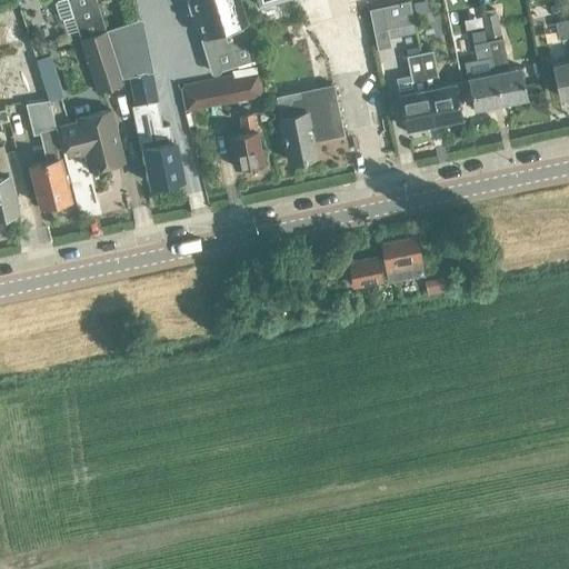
[(57,0),(56,2),(60,17),(63,18),(73,16),(77,30),(80,40),(97,91),(122,82),(120,77),(106,30),(96,0),(57,0)]
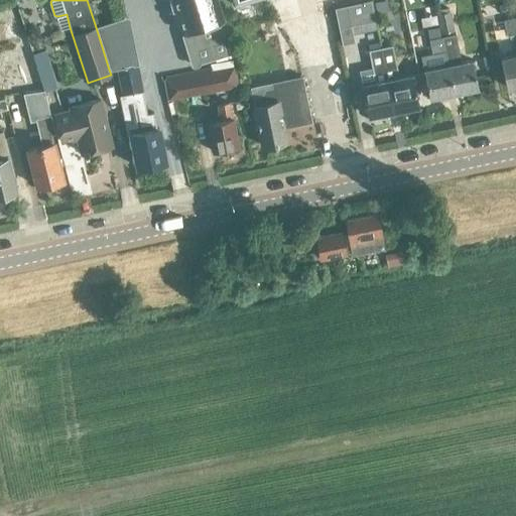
[(224,20),(218,0),(173,0),(183,32),(224,20)]
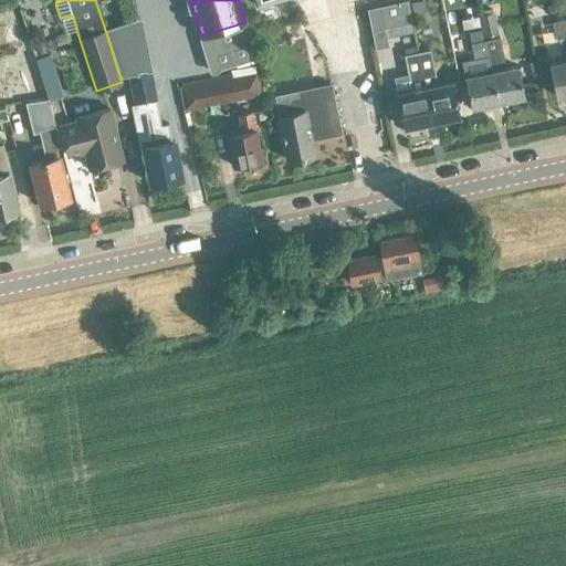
[(401,0),(383,3),(380,4),(385,25),(411,21),(409,13),(406,0),(401,0)]
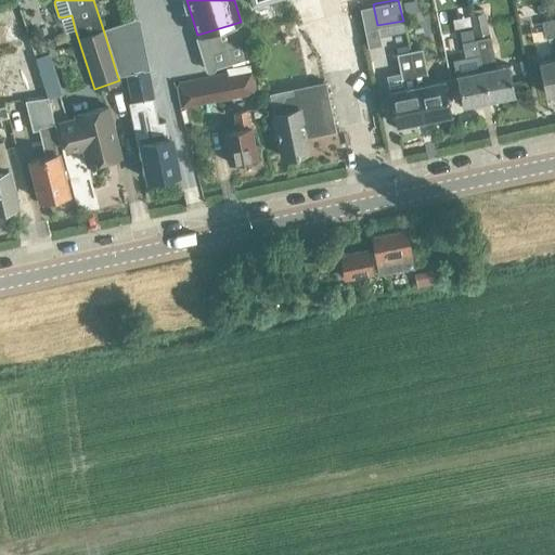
[(472,15),(469,15),(474,38),(489,34),(483,12),(472,15)]
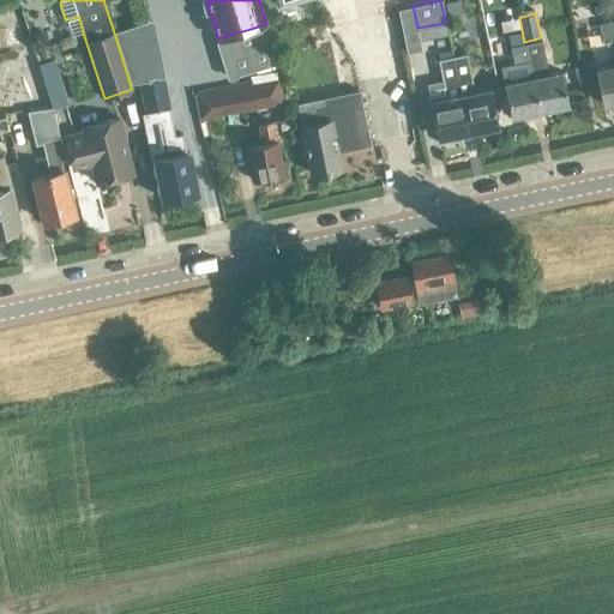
[(613,20),(613,22),(601,24),(605,42),(613,38),(613,20)]
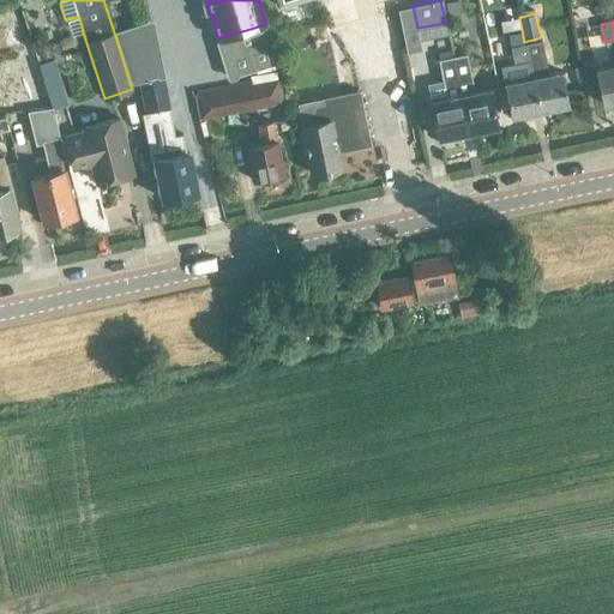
[(278,62),(266,24),(218,38),(230,77),(278,62)]
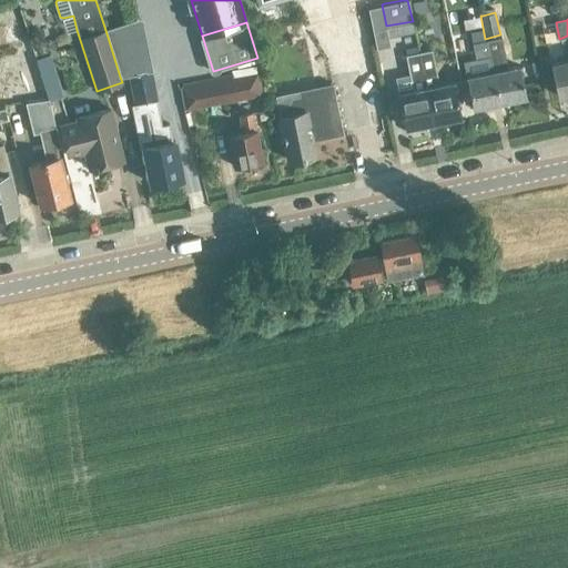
[(501,38),(487,40),(500,102),(526,97),(519,67),(519,66),(507,69),(501,38)]
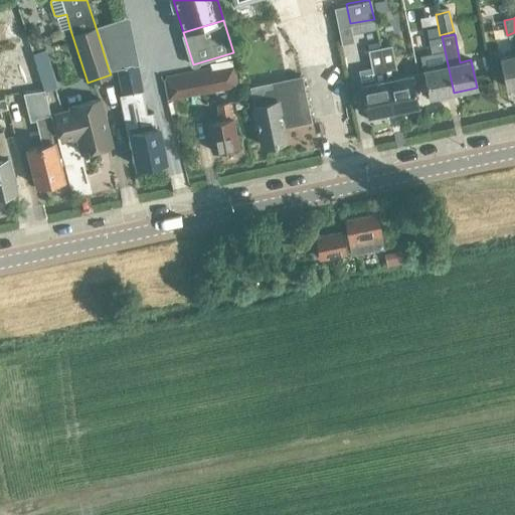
[(435,67),(423,69),(430,98),(454,93),(442,36),(428,39),(435,67)]
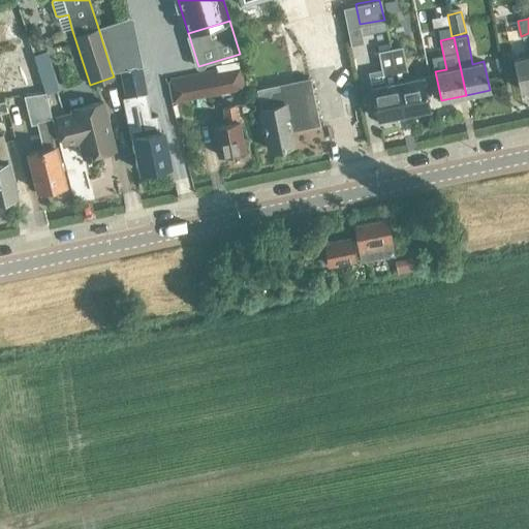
[(402,47),(390,50),(404,114),(430,109),(423,75),(409,79),(402,47)]
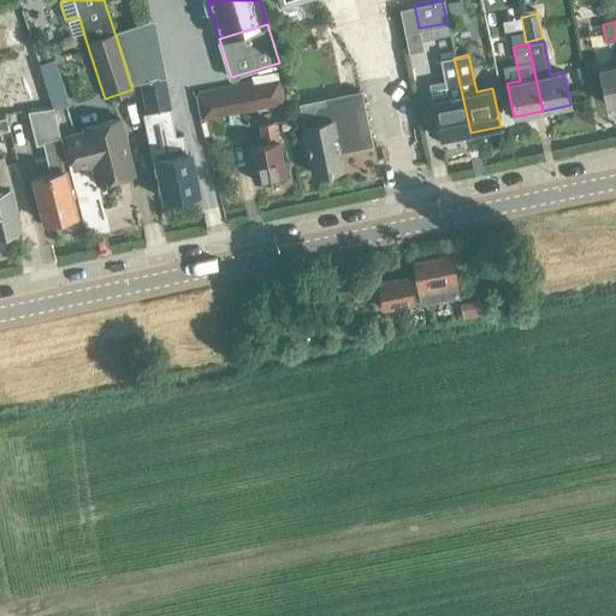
[(615,66),(597,71),(604,105),(615,101),(615,55),(614,57),(615,65),(615,66)]
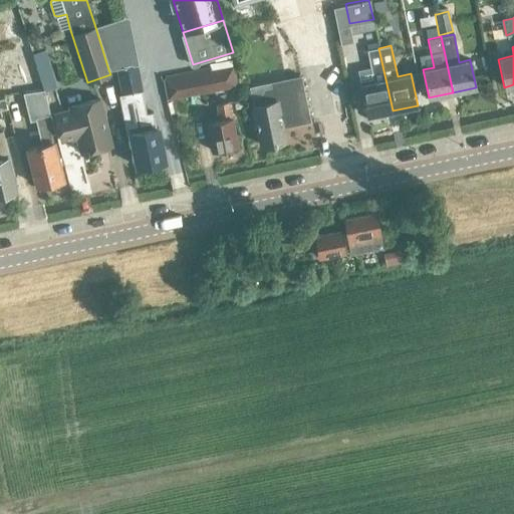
[(366,116),(393,110),(378,48),(366,50),(370,68),(357,70),(366,116)]
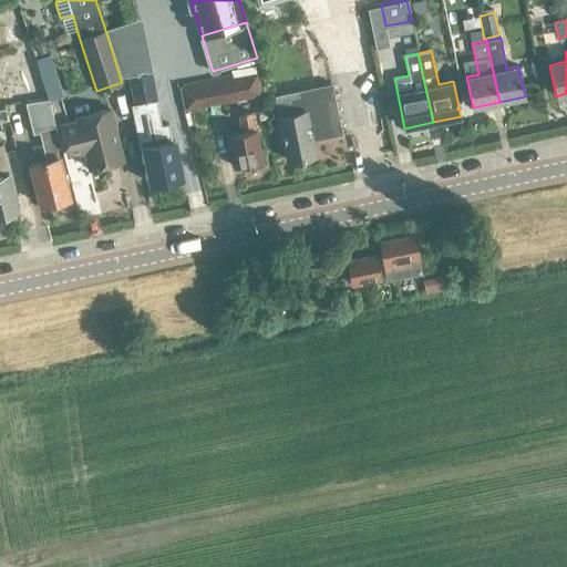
[(51,54),(37,58),(49,100),(63,95),(51,54)]
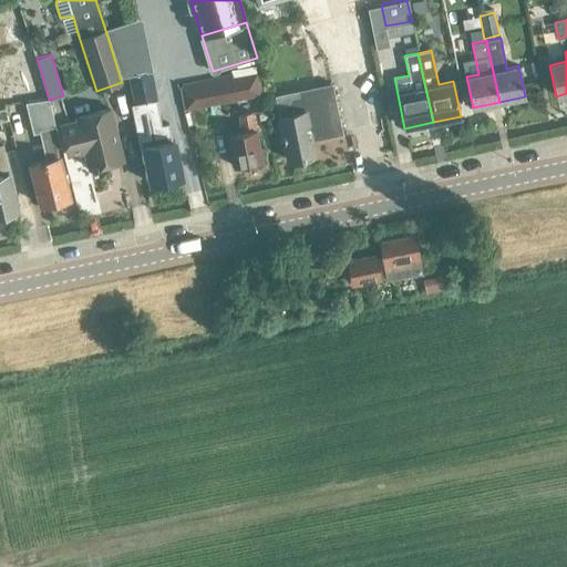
[(152,71),(130,74),(135,105),(156,102),(152,71)]
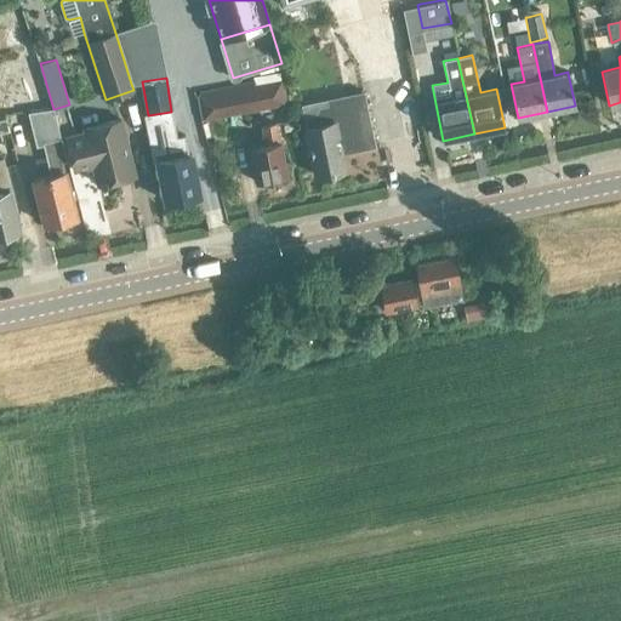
[(257,106),(285,101),(280,79),(254,84),(257,106)]
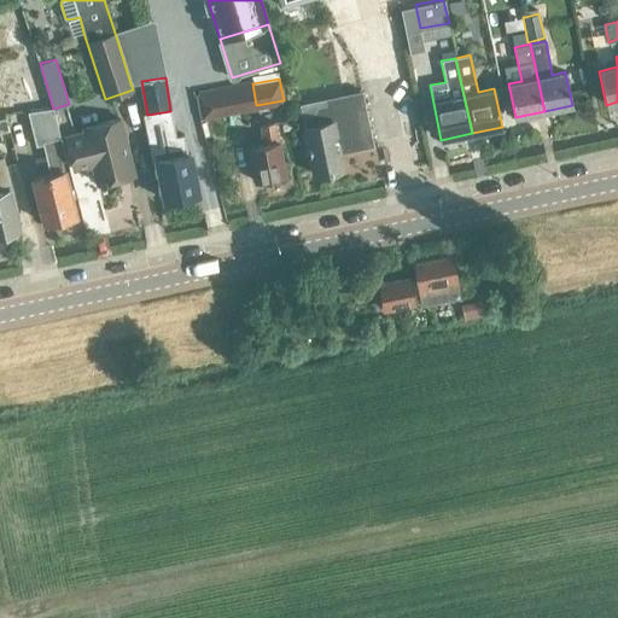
[(304,124),(314,175),(325,173),(325,175),(333,174),(333,172),(343,169),(339,151),(351,149),(353,151),(371,147),(373,147),(373,145),(372,145),(367,124),(368,123),(368,122),(367,122),(362,101),(363,100),(362,99),(361,92),(360,93),(361,100),(344,104),(319,109),(315,114),(318,122),(304,124)]
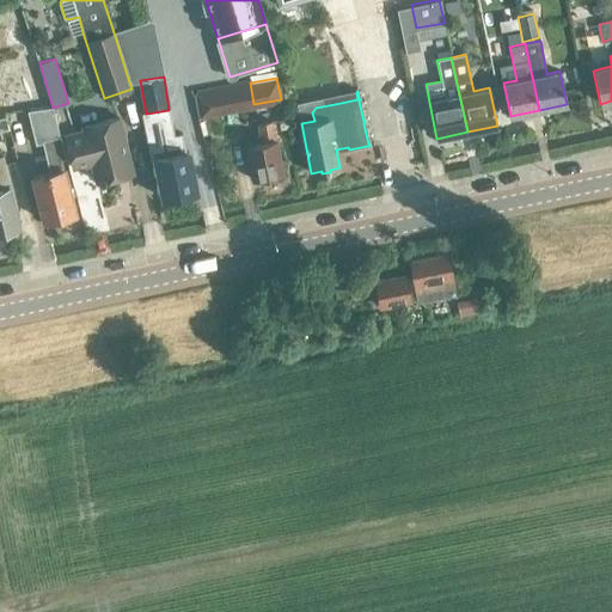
[(196,102),(206,109),(213,99),(203,92),(196,102)]
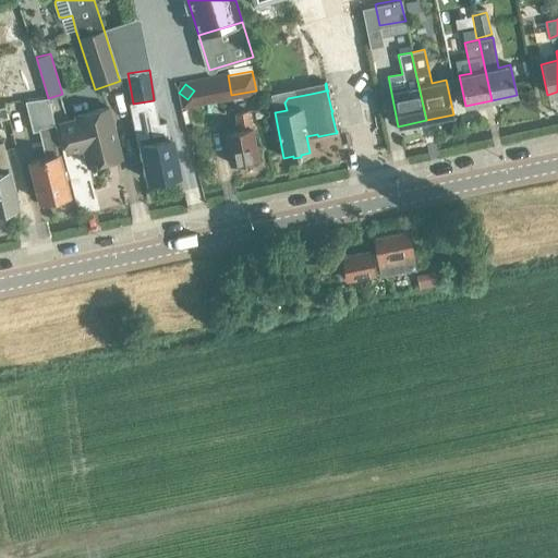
[(40,202),(69,195),(57,145),(60,145),(48,98),(25,101),(33,131),(39,130),(46,157),(29,161),(40,202)]
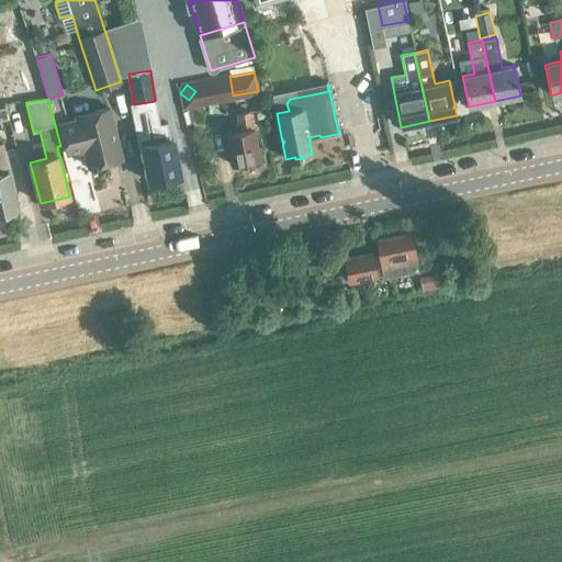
[(155,101),(130,105),(135,128),(138,148),(143,147),(150,182),(180,176),(172,137),(170,138),(167,122),(160,124),(155,101)]
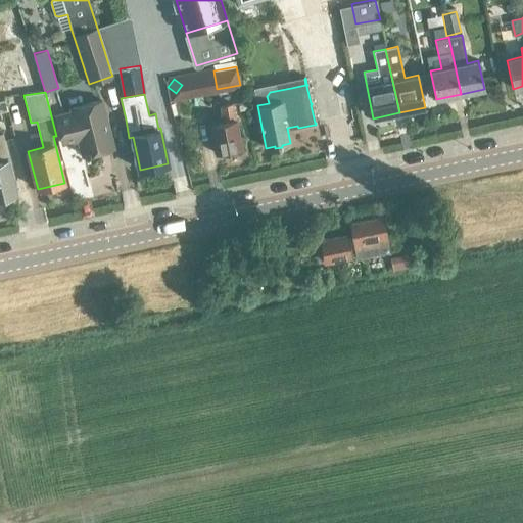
[(90,154),(113,149),(108,130),(107,130),(104,119),(106,117),(101,100),(70,108),(72,111),(55,115),(62,143),(79,139),(83,156),(86,156),(90,155),(90,154)]
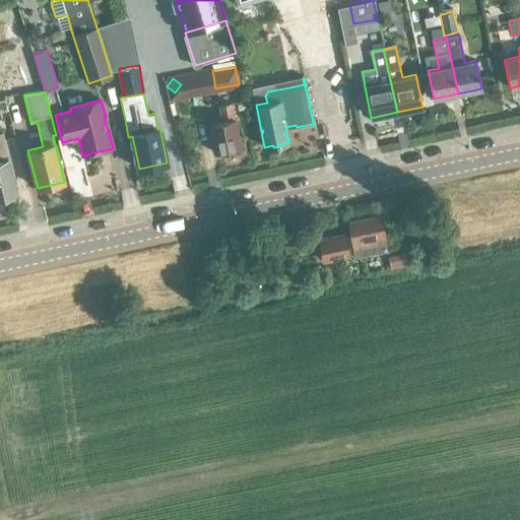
[(214,153),(241,148),(235,118),(234,119),(231,104),(219,106),(222,121),(208,123),(214,153)]
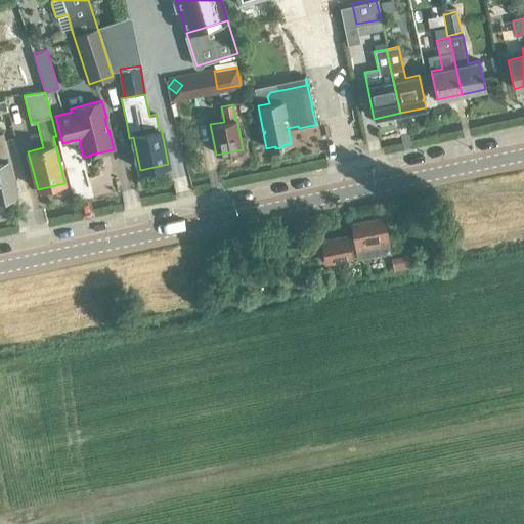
[(0,135),(0,199),(16,194),(1,135),(0,135)]
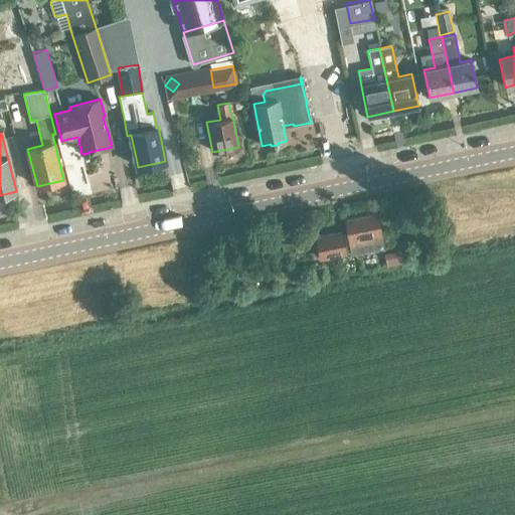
[(351,253),(383,246),(377,212),(345,218),(349,238),(343,239),(341,229),(317,233),(321,254),(350,249),(351,253)]
